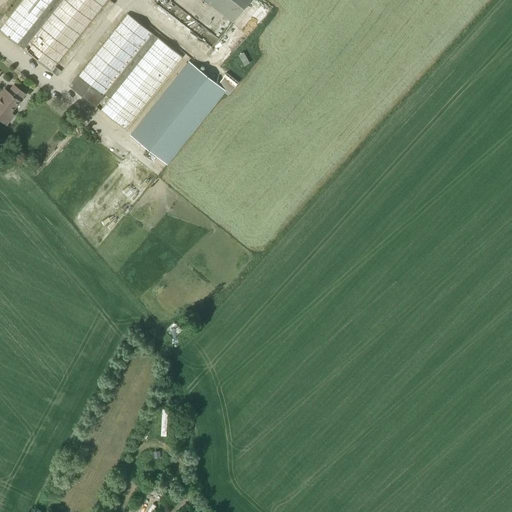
[(21,0),(0,30),(0,31),(39,60),(41,57),(44,59),(46,57),(51,60),(58,51),(61,53),(65,48),(70,52),(107,0),(21,0)]
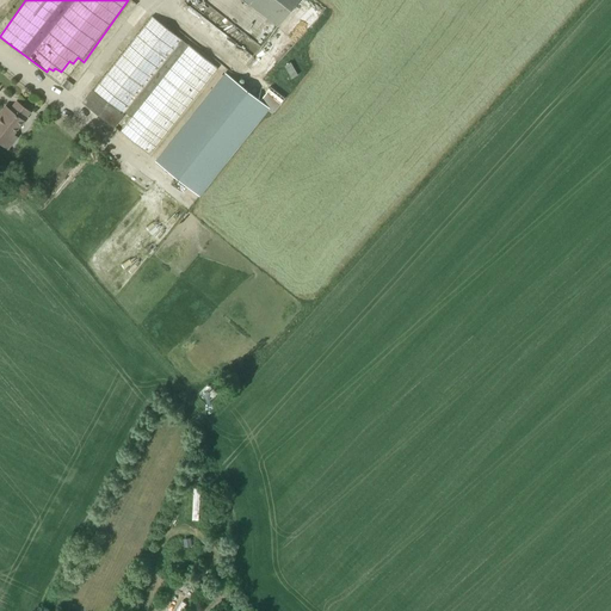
[(244,0),(277,26),(298,0),(244,0)]
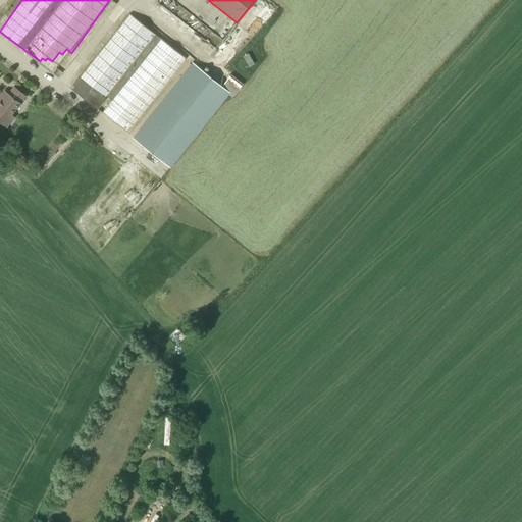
[(127,11),(70,88),(131,133),(188,56),(127,11)]
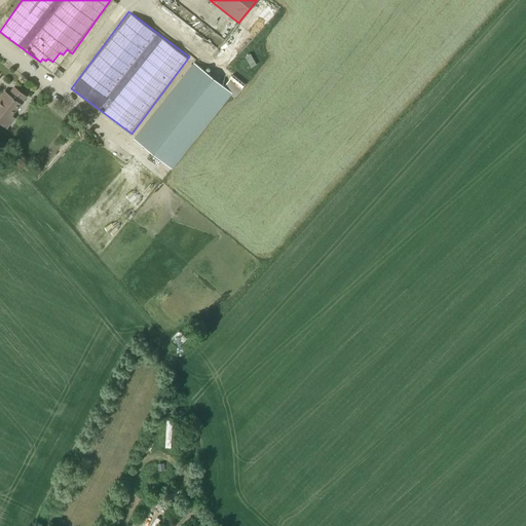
[(135,139),(174,168),(230,94),(235,98),(246,84),(232,75),(224,85),(192,61),(135,139)]
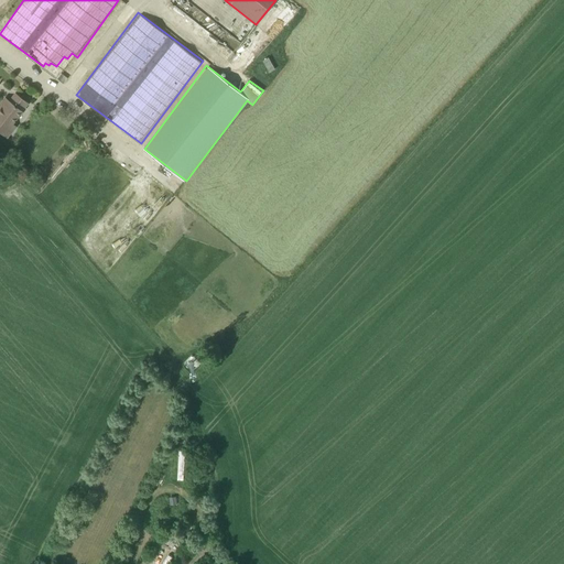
[(6,98),(0,104),(0,131),(3,134),(22,111),(28,104),(15,94),(9,101),(6,98)]
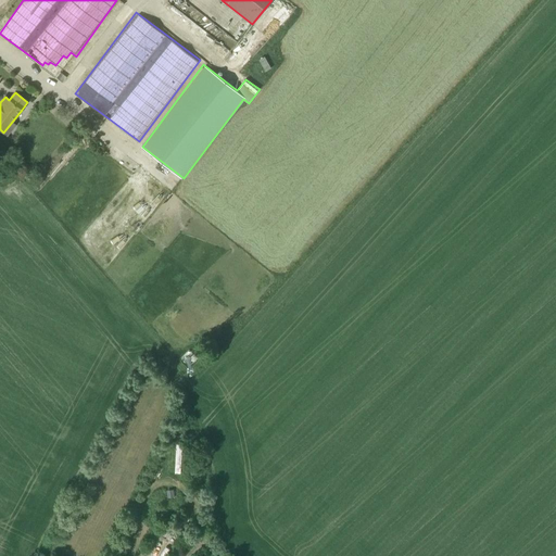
[(166,472),(176,444),(171,442),(160,470),(166,472)]
